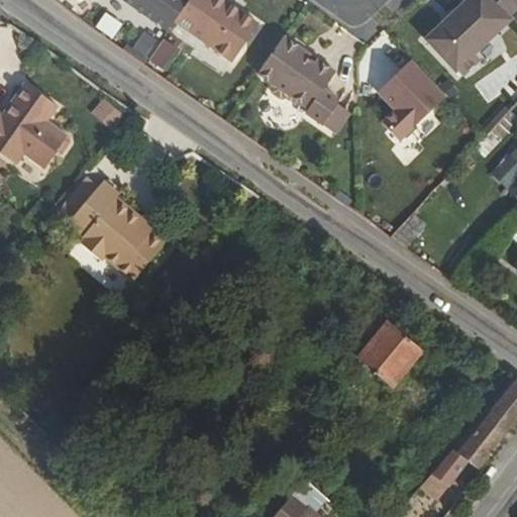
[(114,0),(166,35),(172,26),(190,0),(114,0)]
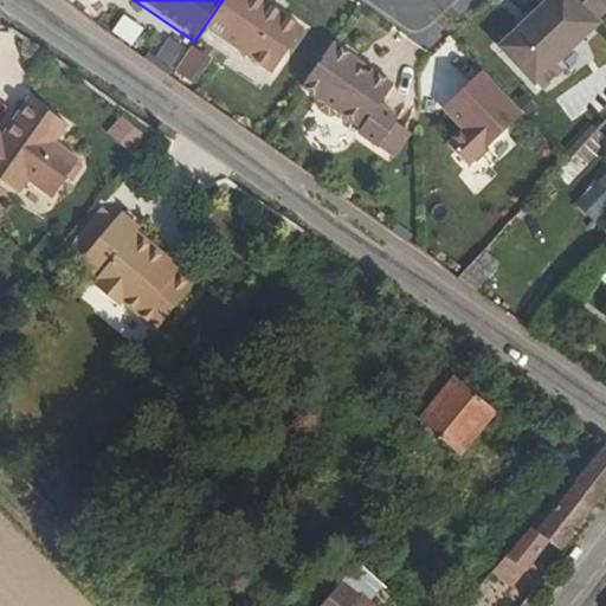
[(269,12),(251,0),(223,0),(201,31),(270,78),(300,34),(275,17),(270,23),(264,18),(269,12)]
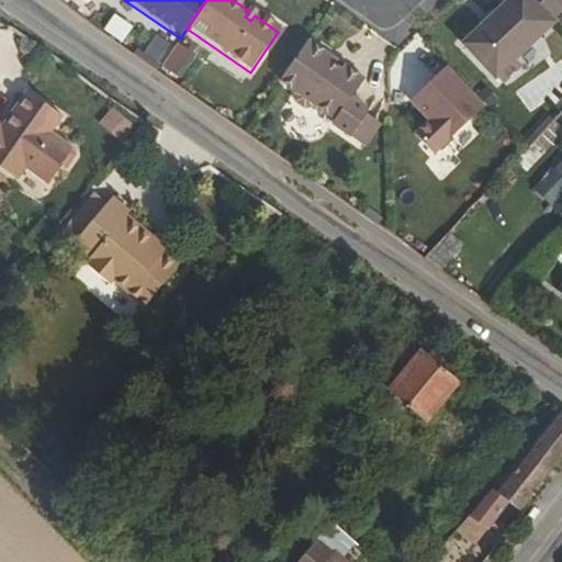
[(555,32),(527,0),(513,0),(460,48),(495,87),(505,78),(510,83),(523,74),(516,67),(555,32)]
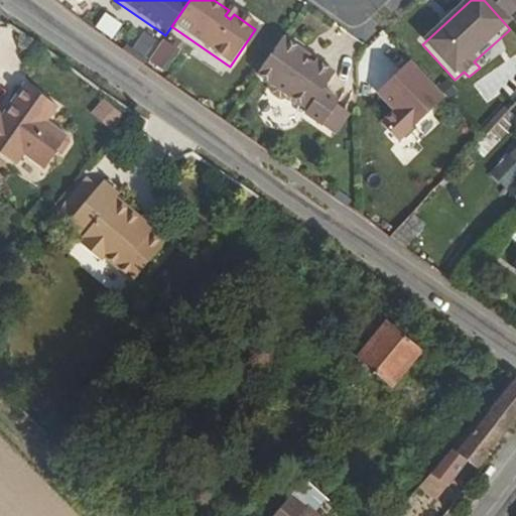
[(515,8),(508,0),(486,0),(506,21),(515,12),(515,8)]
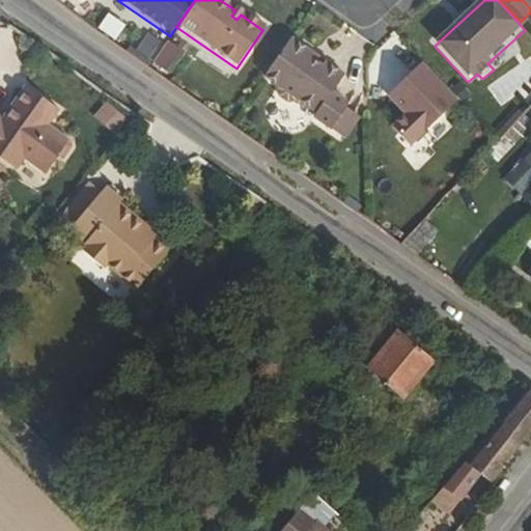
[(241,15),(235,10),(231,16),(236,20),(241,15)]
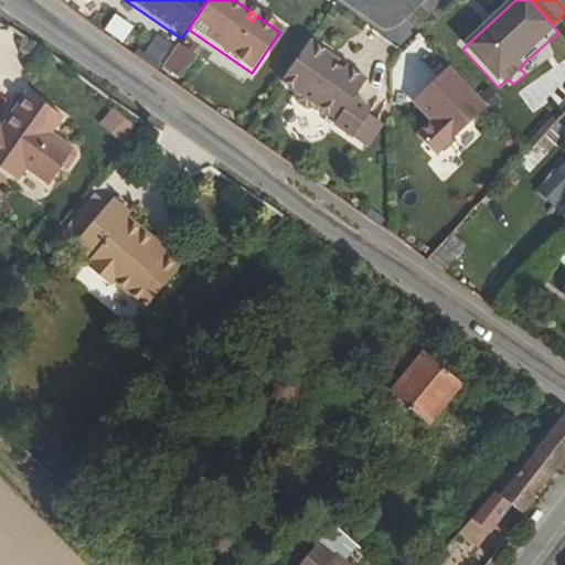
[(103,34),(123,46),(134,30),(114,18),(103,34)]
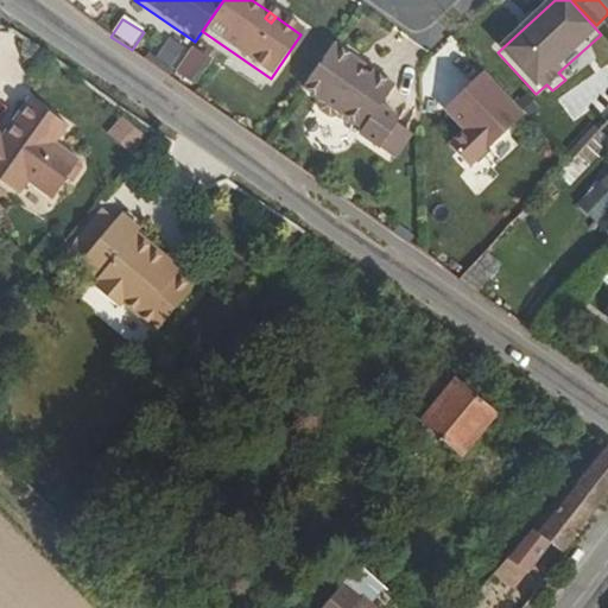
[(189,48),(173,76),(192,87),(208,58),(189,48)]
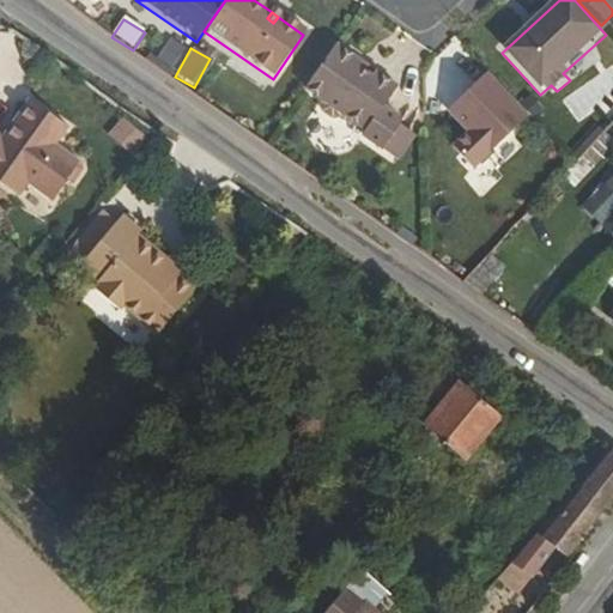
[(331,53),(299,97),(316,108),(315,110),(316,120),(327,127),(334,126),(337,123),(338,123),(360,139),(357,144),(377,158),(394,134),(394,126),(378,115),(392,95),(369,79),(366,85),(351,74),(354,70),(331,53)]
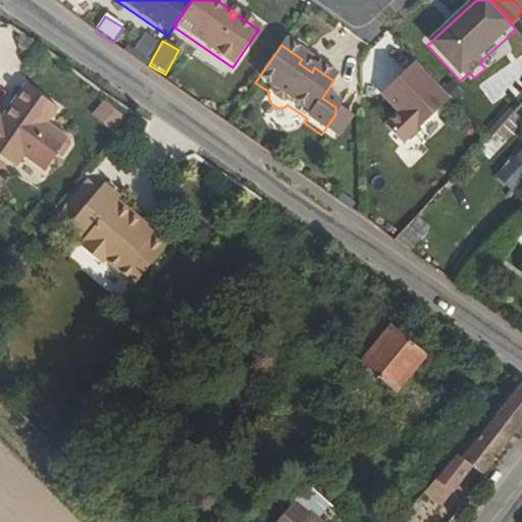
[(314,67),(302,59),(299,63),(312,72),(314,67)]
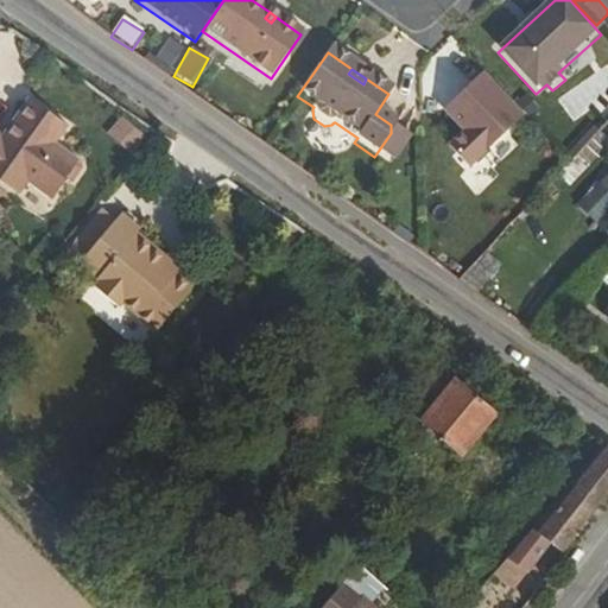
[(519,113),(476,69),(463,82),(464,86),(455,96),(451,94),(437,107),(457,128),(442,143),(462,165),(519,113)]
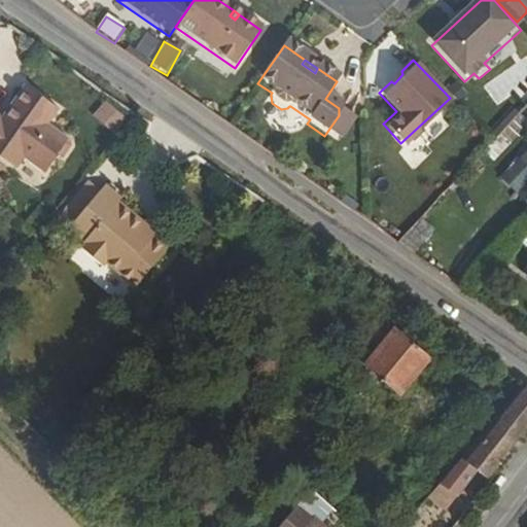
[(64,157),(72,146),(71,140),(48,125),(60,109),(25,85),(14,101),(20,105),(8,120),(3,117),(0,114),(0,156),(18,169),(25,159),(46,173),(57,159),(64,157)]
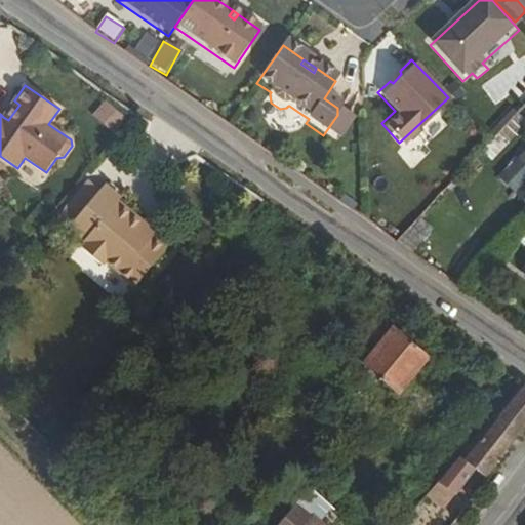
[(19,105),(14,101),(3,117),(8,120),(19,105)]
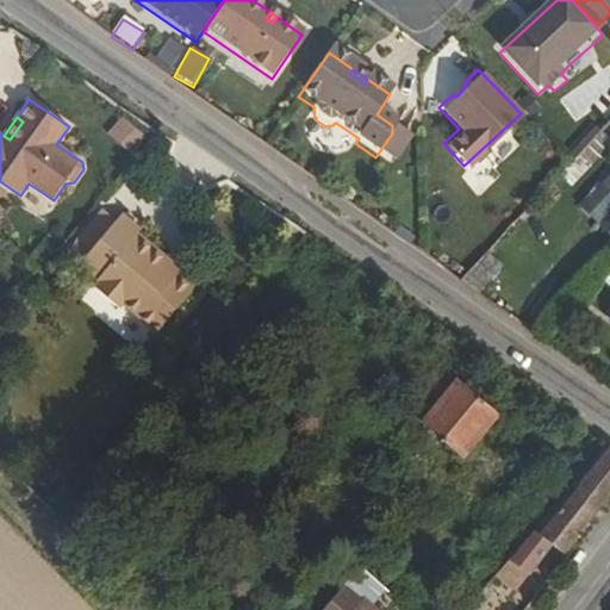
[(145,137),(124,119),(111,135),(131,153),(145,137)]
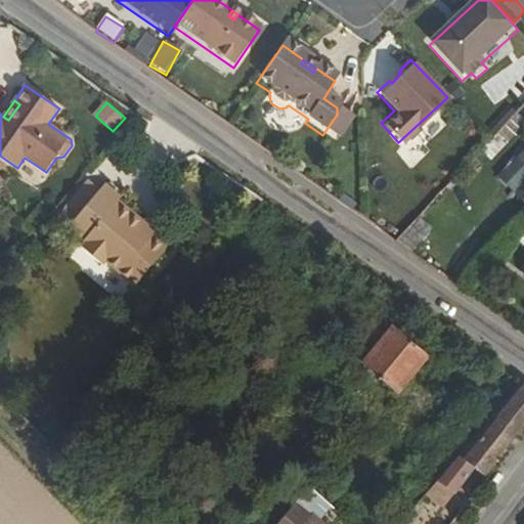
[(523,182),(523,150),(498,177),(515,192),(523,182)]
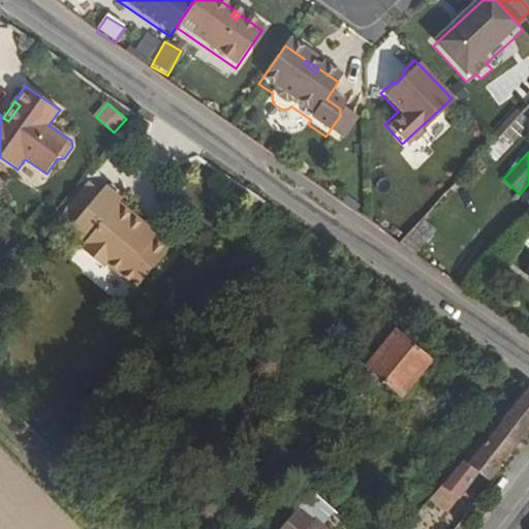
[(87,184),(69,205),(82,215),(99,193),(87,184)]
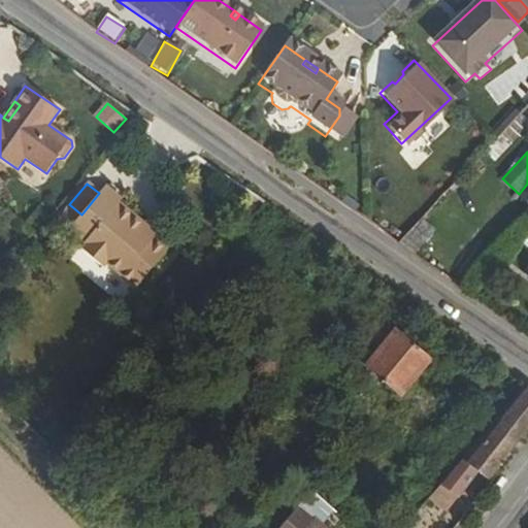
[(106,263),(136,288),(167,251),(154,239),(157,234),(120,203),(122,200),(105,186),(99,193),(81,215),(69,204),(60,216),(72,225),(70,229),(86,241),(84,243),(87,245),(83,250),(103,267),(106,263)]
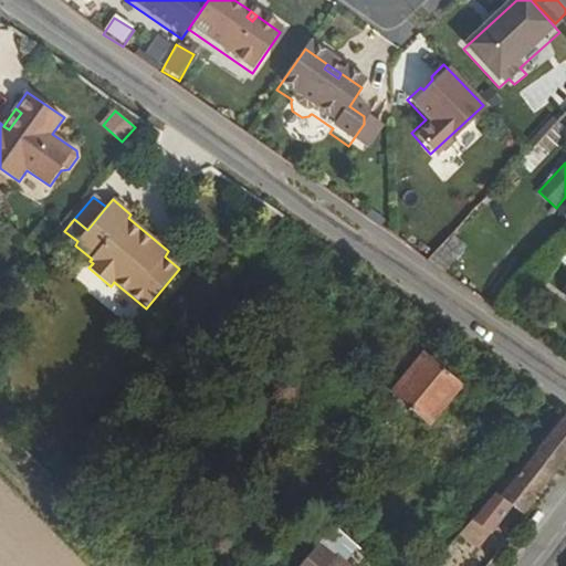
[(457,237),(431,263),(448,275),(471,251),(457,237)]
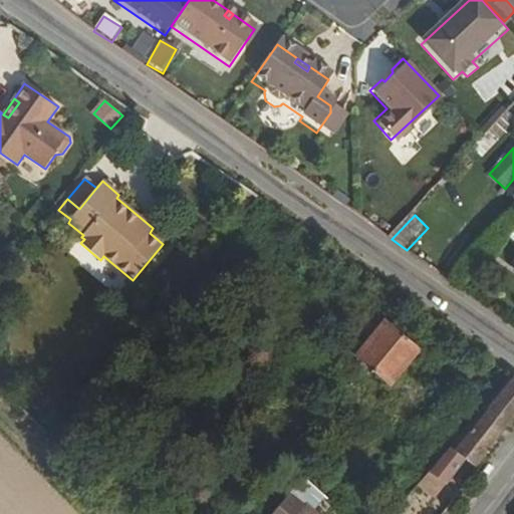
[(420,348),(377,313),(347,350),(390,384),(420,348)]
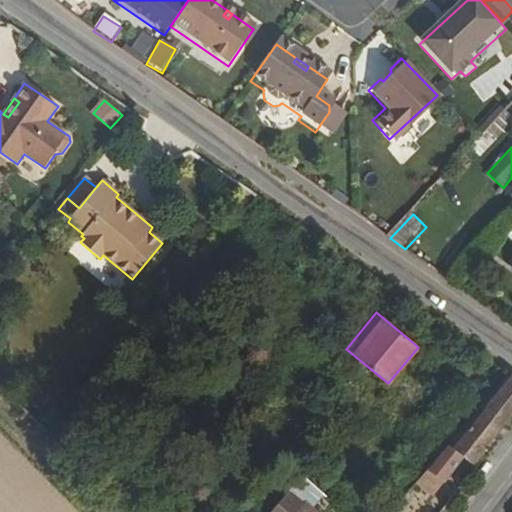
[(473,464),(511,414),(511,374),(508,374),(428,470),(442,482),(464,458),(473,464)]
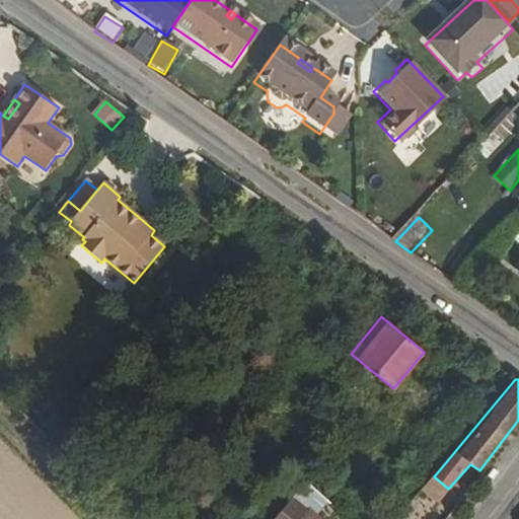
[(307,482),(275,518),(317,518),(315,516),(329,502),(307,482)]
